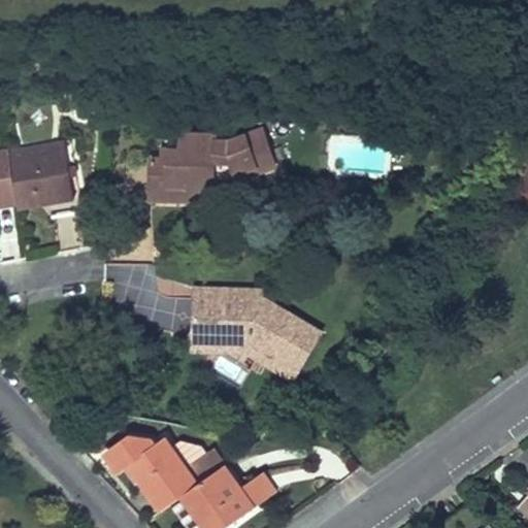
[(162,160),(152,159),(151,198),(213,199),(215,178),(216,165),(233,164),(237,178),(274,166),(262,129),(226,144),(223,140),(216,139),(215,133),(182,135),(182,151),(173,150),(173,160),(162,160)]
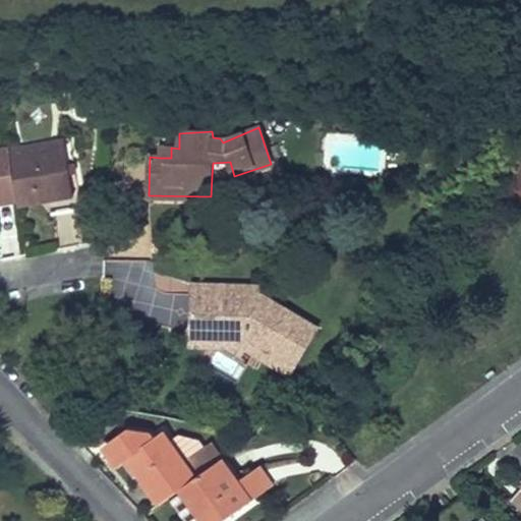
[(65,148),(10,158),(17,200),(73,191),(65,148)]
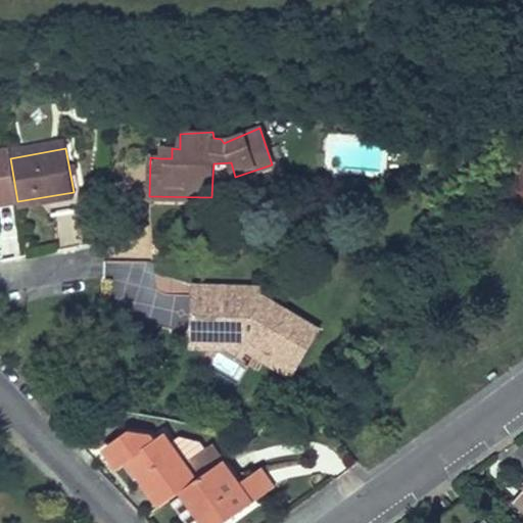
[(161,148),(160,158),(172,158),(172,148),(161,148)]
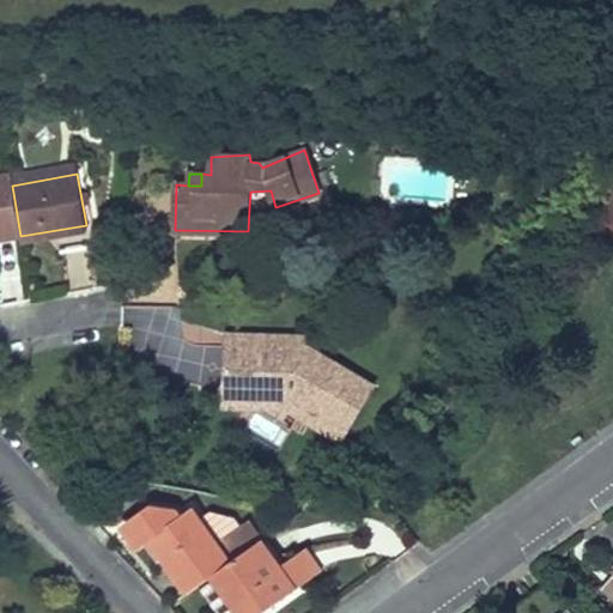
[(10,175),(0,176),(0,238),(20,236),(12,186),(10,175)]
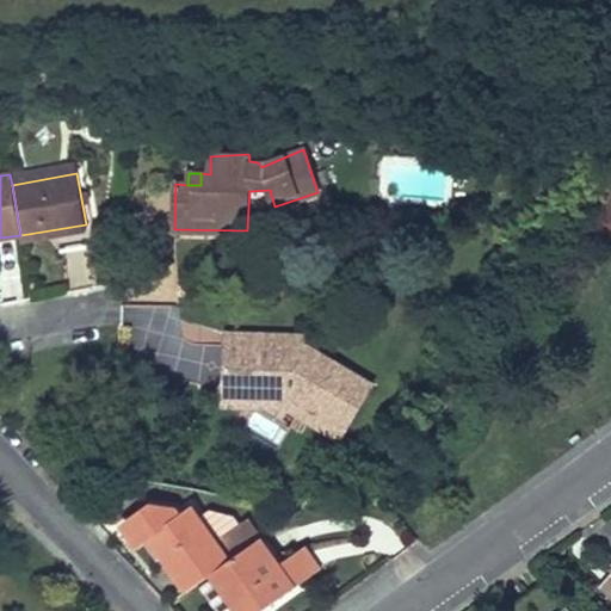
[(250,191),(248,207),(275,207),(270,190),(250,191)]
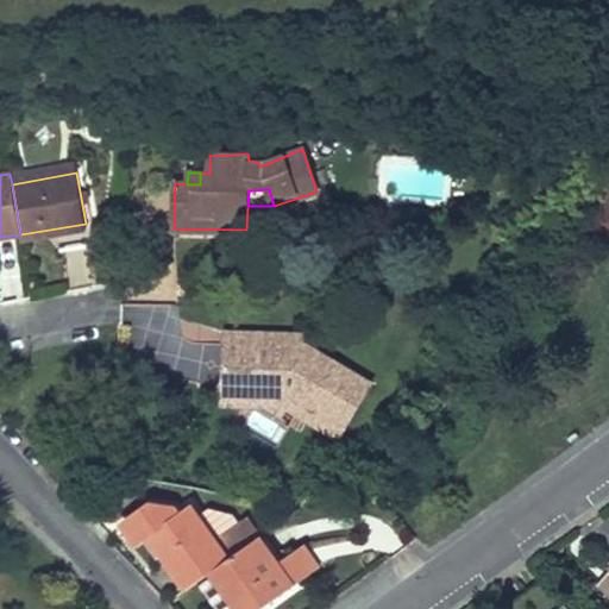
[(223,332),(221,368),(230,359),(231,344),(303,344),(303,334),(223,332)]
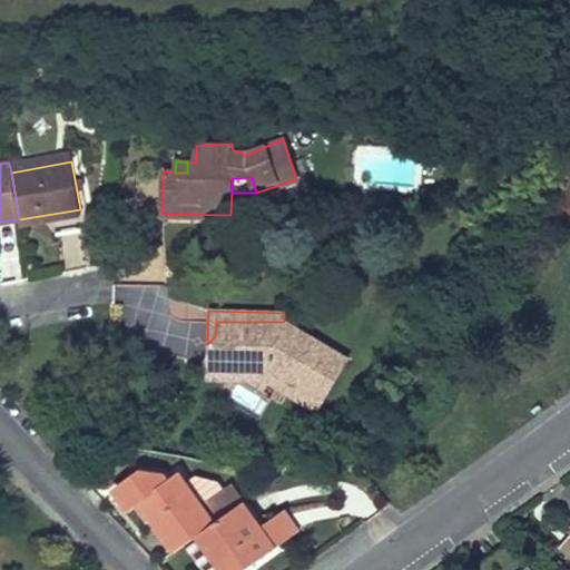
[(271,369),(321,399),(346,357),(284,322),(216,322),(215,336),(207,344),(209,346),(215,353),(214,367),(271,369)]
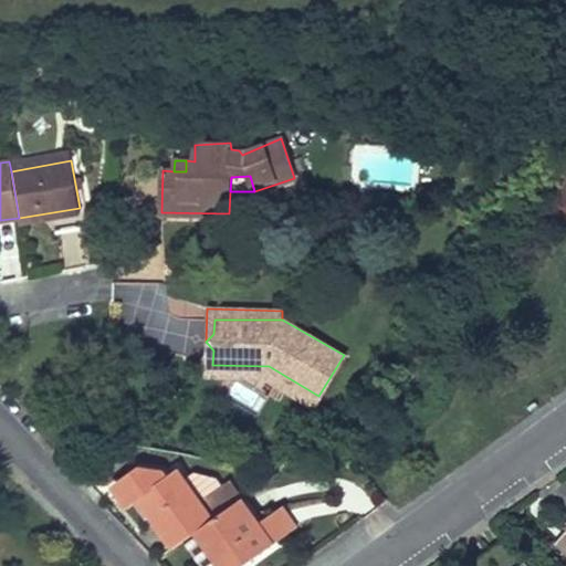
[(208,344),(197,365),(224,380),(230,374),(268,396),(276,383),(314,406),(318,396),(269,366),(212,365),(213,350),(208,344)]
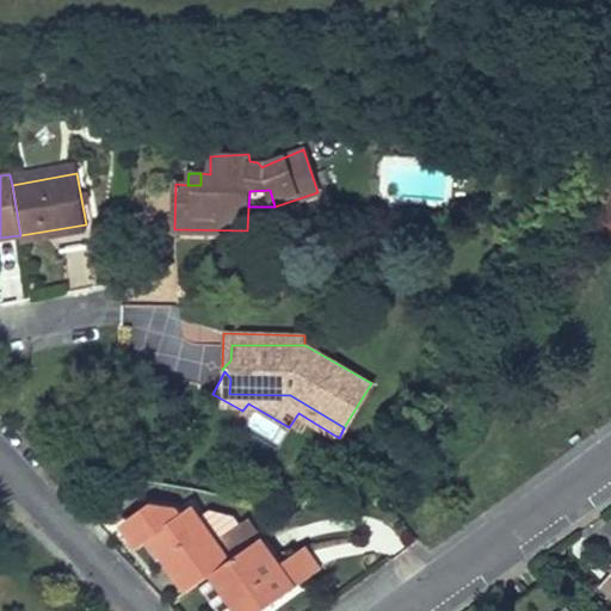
[(150,537),(187,591),(211,573),(259,538),(250,522),(217,544),(192,507),(150,537)]
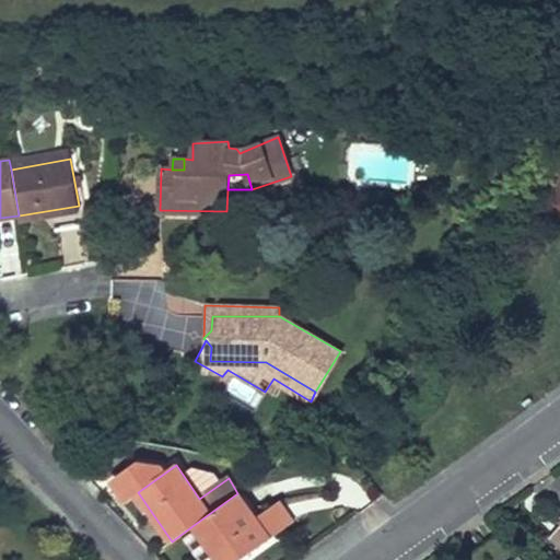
[(237,493),(194,525),(218,559),(224,559),(240,550),(244,557),(271,539),(237,493)]
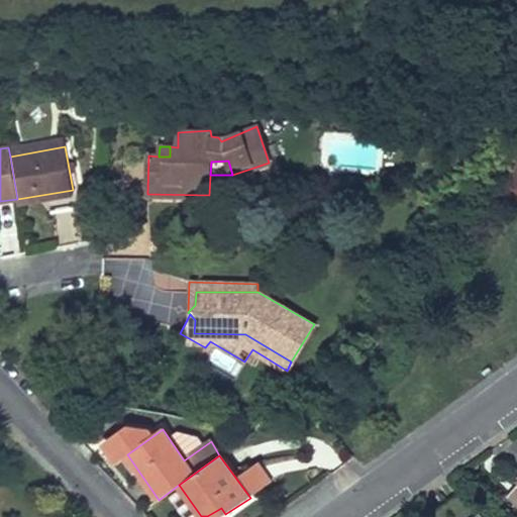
[(221,508),(207,516),(221,516),(225,514),(221,508)]
